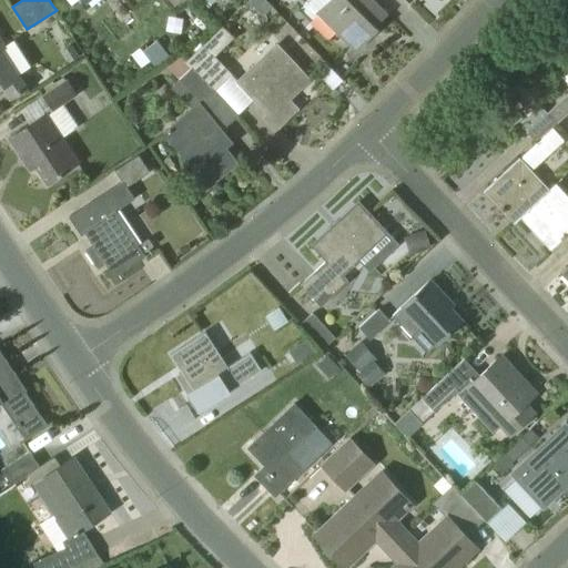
[(386,13),(372,0),(328,0),(316,12),(344,39),(343,40),(346,43),(347,42),(356,51),(371,37),(366,32),(373,27),(374,28),(389,11),(389,10),(386,13)]
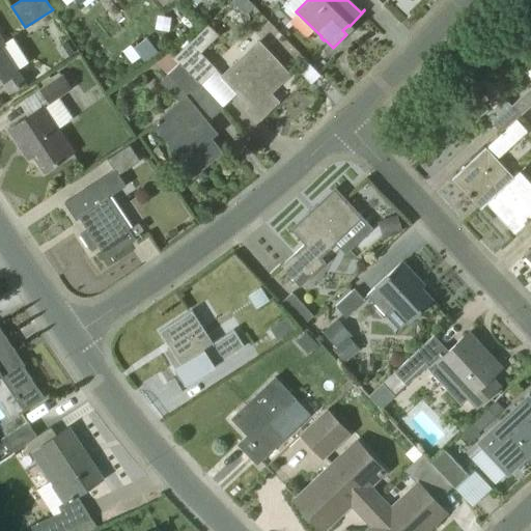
[(24,82),(17,71),(0,46),(3,44),(0,37),(0,81),(2,80),(9,91),(24,82)]
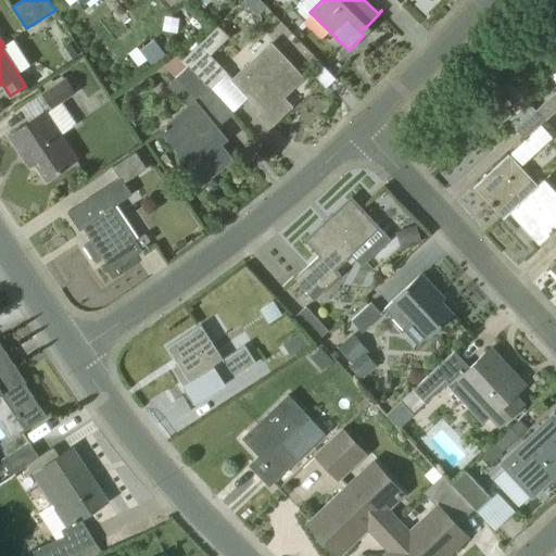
[(211,88),(227,73),(198,43),(182,59),(211,88)]
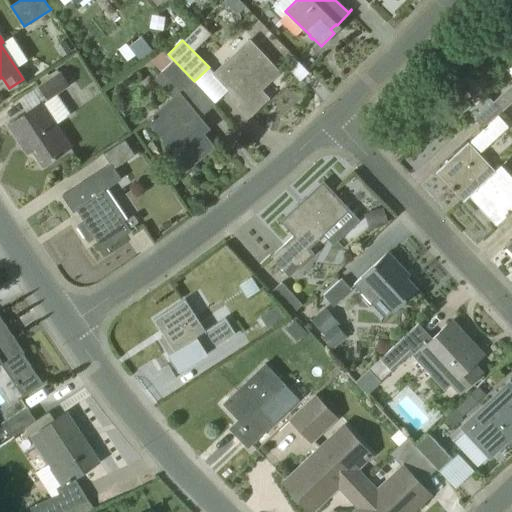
[(238,104),(239,105),(248,116),(268,98),(260,89),(279,72),(250,40),(214,74),(240,102),(238,104)]
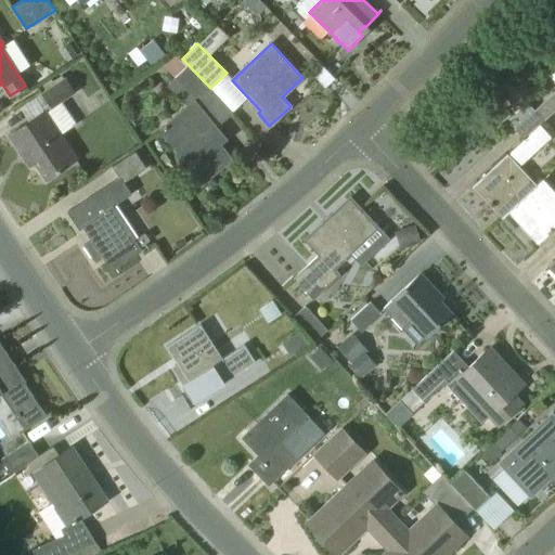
[(198,100),(210,88),(182,59),(181,60),(188,65),(176,77),(198,100)]
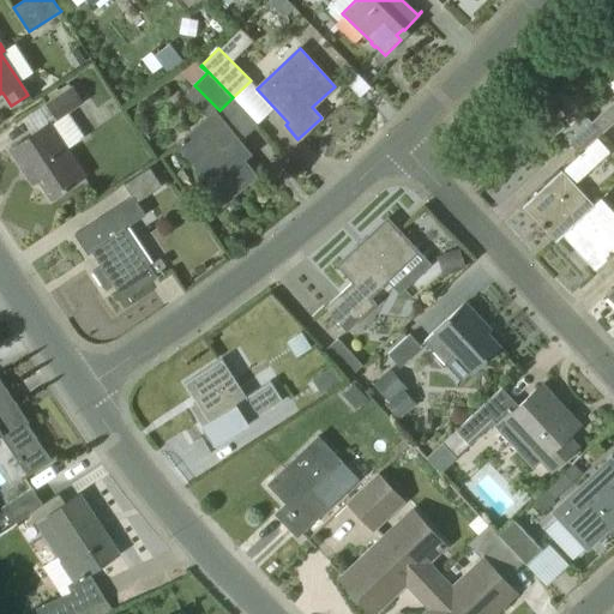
[(73,85),(44,103),(55,121),(84,102),(73,85)]
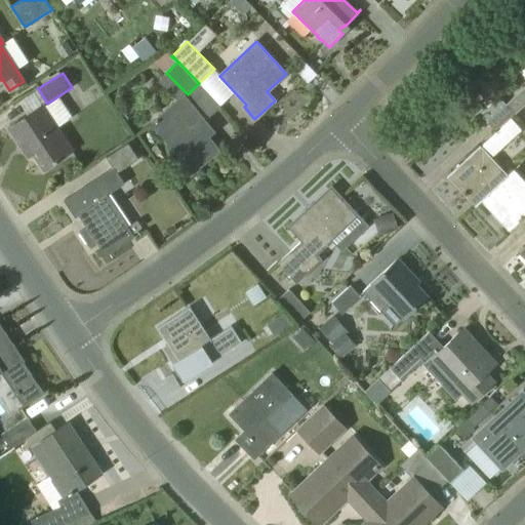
[(524,104),(524,86),(507,104),(515,113),(524,104)]
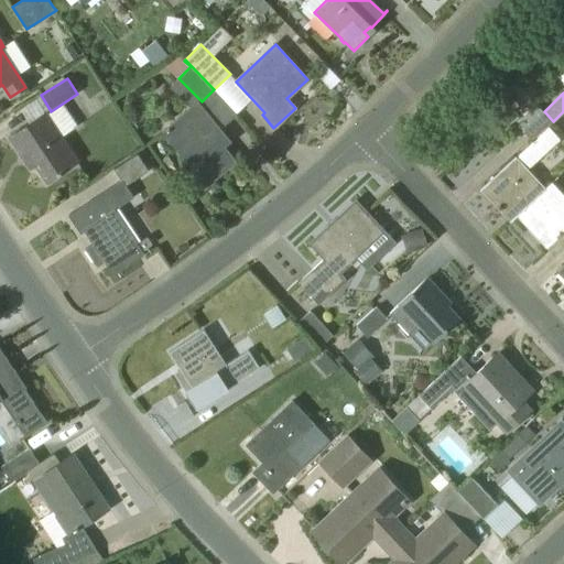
[(544,111),(537,104),(531,98),(527,102),(534,111),(519,126),(531,140),(529,142),(531,143),(516,156),(479,188),(510,221),(517,216),(545,188),(528,170),(561,139),(549,127),(553,121),(544,111)]
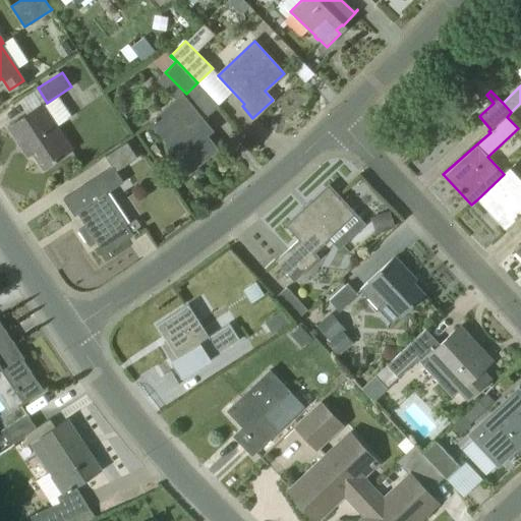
[(204,120),(183,96),(181,94),(150,120),(191,170),(217,149),(197,124),(204,120)]
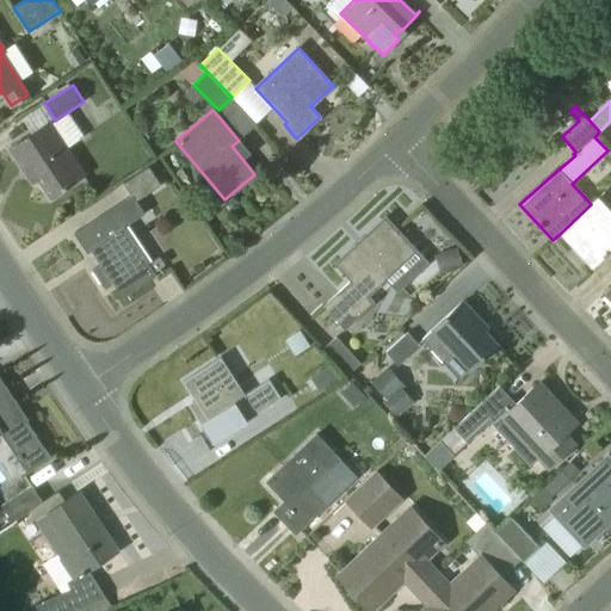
[(51,197),(84,176),(49,123),(11,148),(24,167),(29,164),(51,197)]
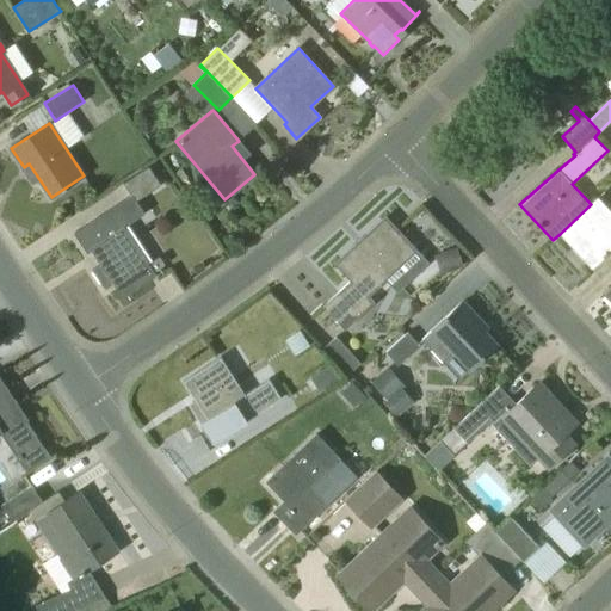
[(144,214),(136,201),(160,184),(148,166),(123,183),(131,196),(88,224),(90,226),(78,233),(76,232),(74,234),(87,254),(96,248),(105,261),(92,270),(105,290),(118,281),(125,291),(165,265),(159,257),(144,266),(121,230),(144,214)]
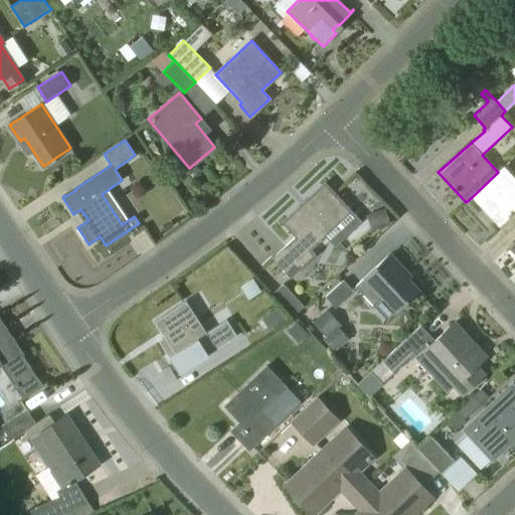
[(513,214),(514,211),(514,178),(505,166),(498,172),(472,197),(499,226),(509,217),(513,214)]
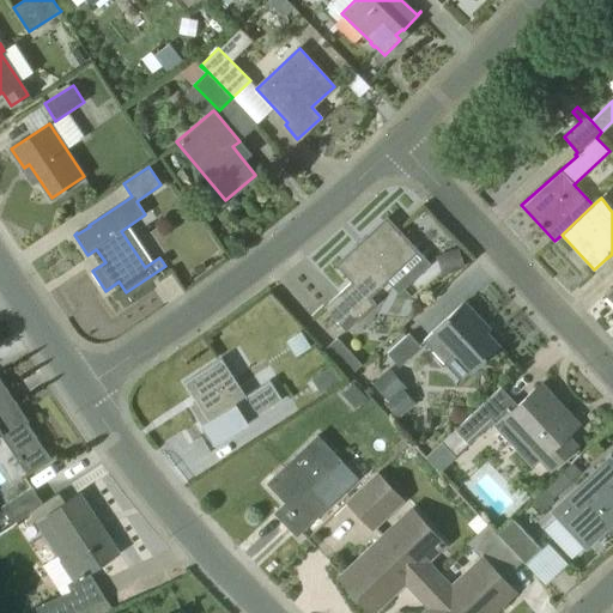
[(346,331),(360,317),(376,303),(370,297),(417,252),(387,218),(364,238),(370,246),(362,254),(356,248),(337,265),(352,280),(339,293),(325,308),(346,331)]
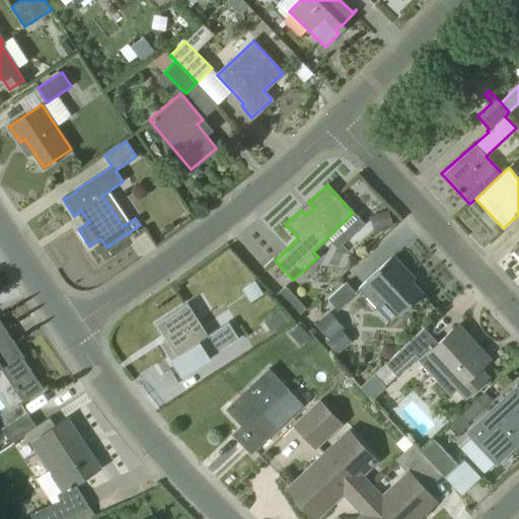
[(376,306),(385,298),(400,314),(422,293),(411,281),(405,276),(409,273),(393,256),(369,280),(368,279),(358,288),(376,306)]
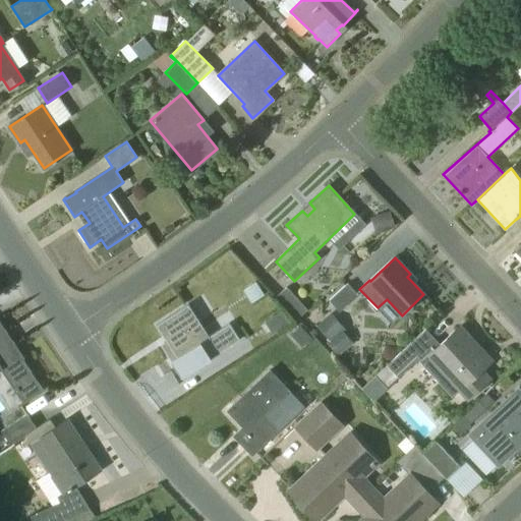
[(361,284),(374,273),(363,261),(350,273),(361,284)]
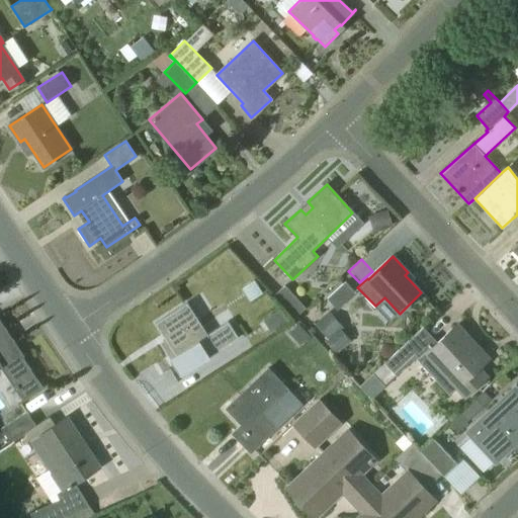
[(345,281),(327,298),(337,310),(355,292),(345,281)]
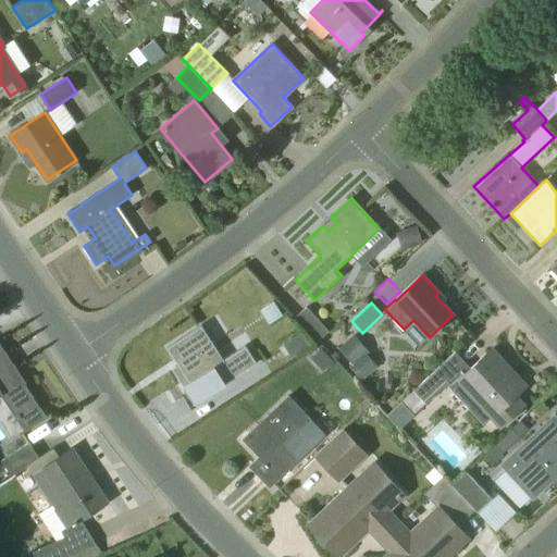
[(295,317),(318,341),(329,330),(306,306),(295,317)]
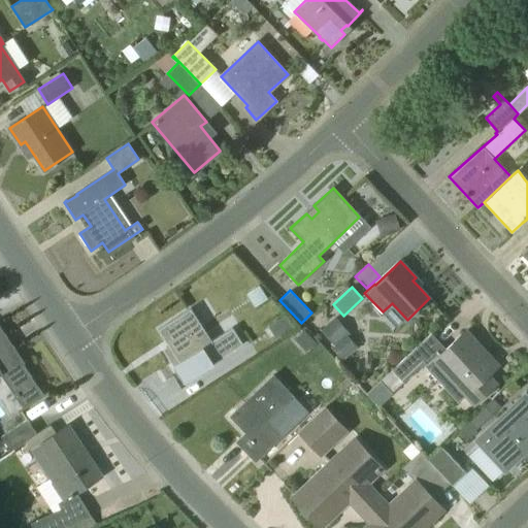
[(187,312),(192,309),(191,308),(158,330),(168,345),(163,350),(185,383),(243,344),(232,328),(207,344),(187,312)]
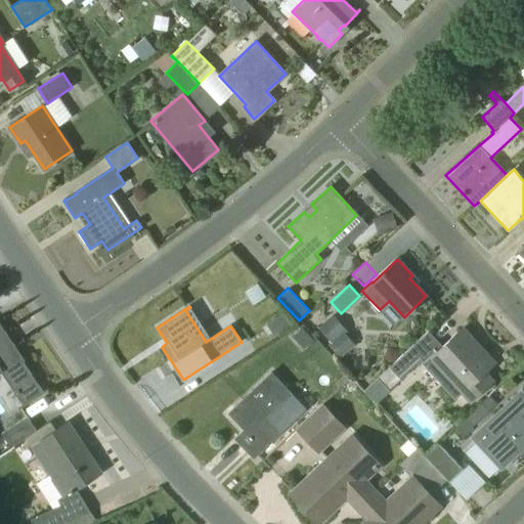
[(266,323),(273,335),(292,323),(284,312),(266,323)]
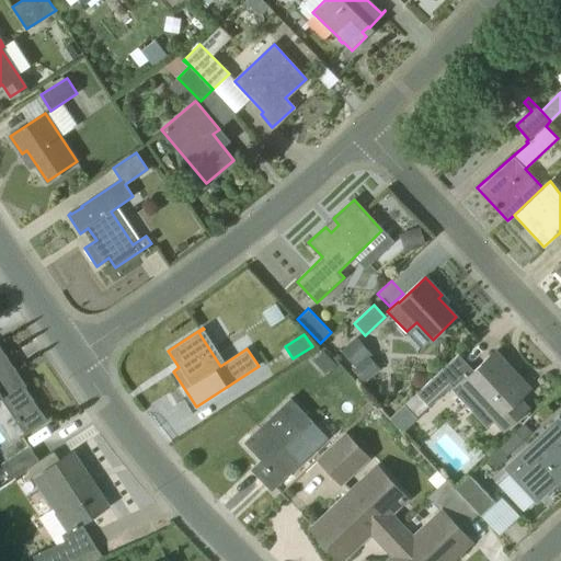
[(365,382),(373,376),(362,364),(365,361),(355,350),(362,343),(356,338),(341,351),(354,366),(352,368),(365,382)]
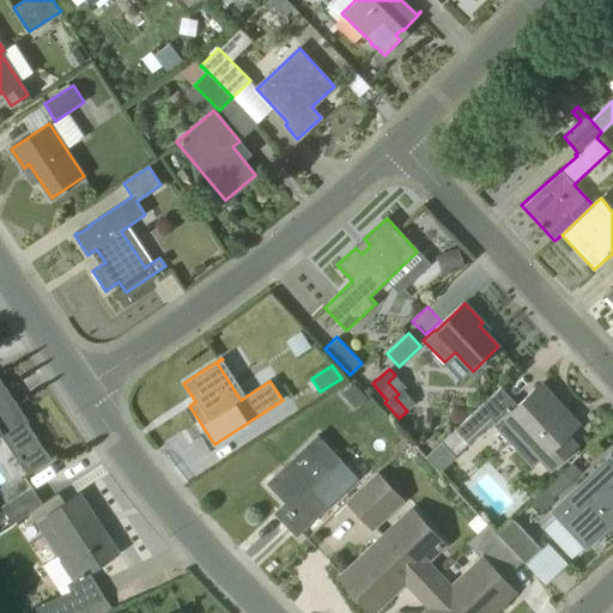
[(28,473),(50,459),(25,423),(28,422),(0,380),(0,435),(1,435),(28,473)]
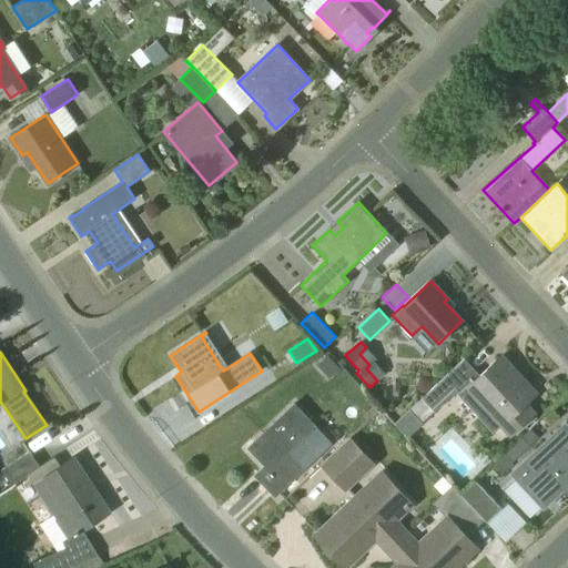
[(340,367),(327,355),(317,364),(328,377),(340,367)]
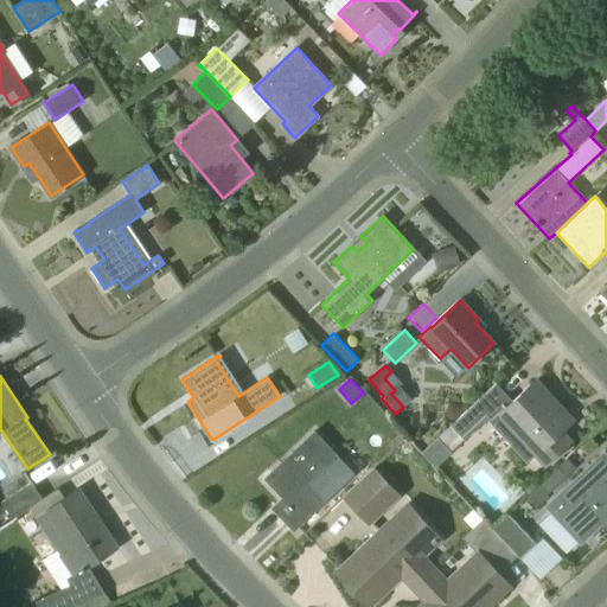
[(547,465),(554,459),(570,442),(560,432),(572,420),(567,423),(545,401),(550,396),(535,381),(513,402),(496,383),(451,426),(464,439),(486,417),(491,423),(528,462),(536,454),(547,465)]
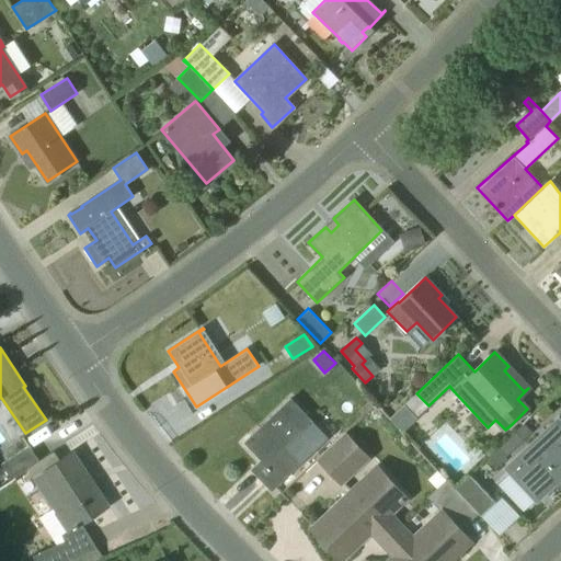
[(258,474),(272,490),(300,464),(285,446),(310,423),(290,401),(247,441),(268,465),(258,474)]
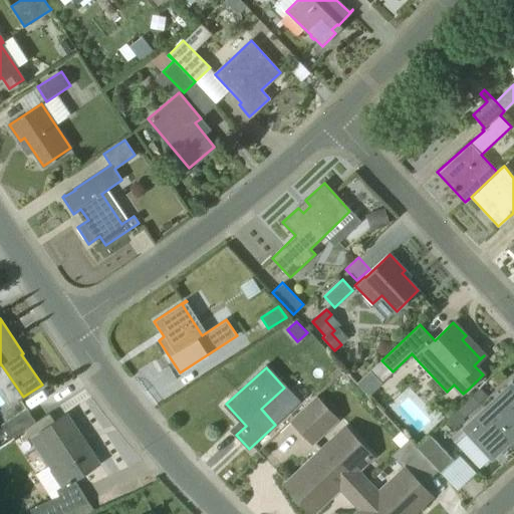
[(513,388),(511,384),(468,425),(464,429),(492,459),(513,437),(513,388)]
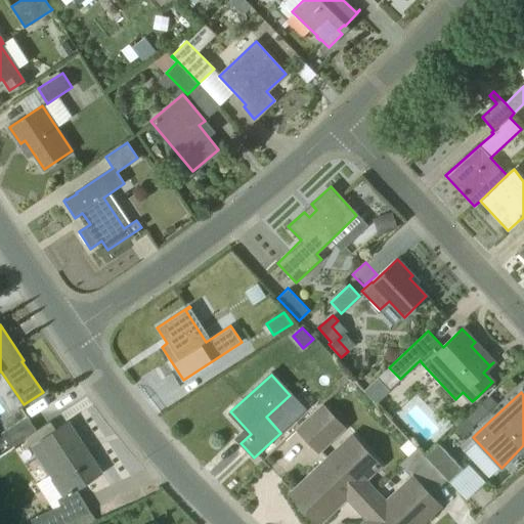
[(318,453),(346,428),(322,403),(295,429),(318,453)]
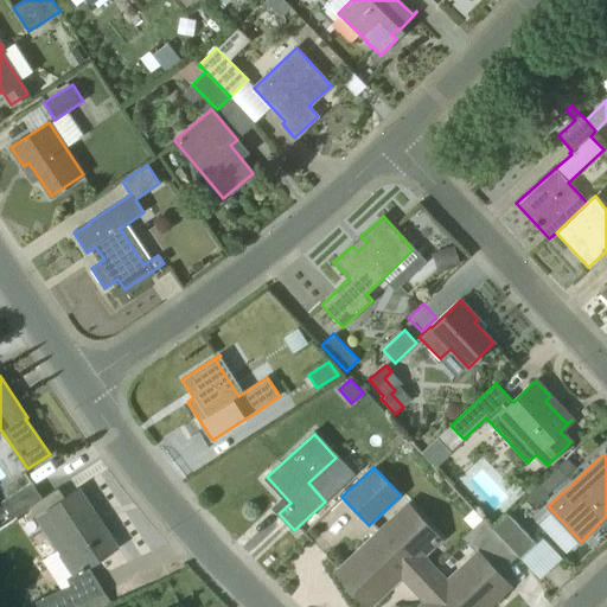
[(12,518),(42,498),(31,483),(1,502),(12,518)]
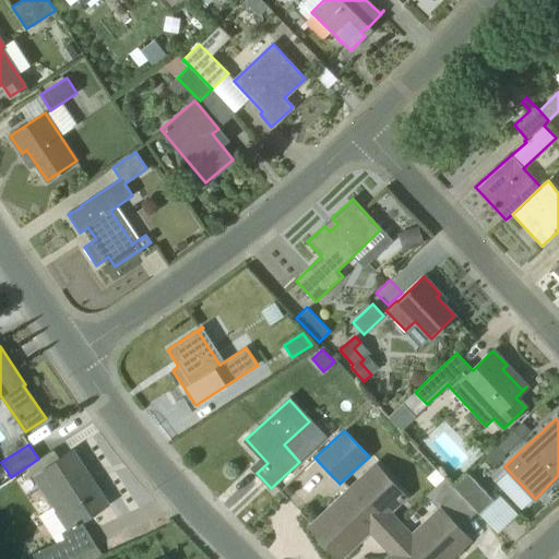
[(76,525),(107,504),(72,451),(44,468),(67,503),(55,511),(67,528),(74,524),(76,525)]
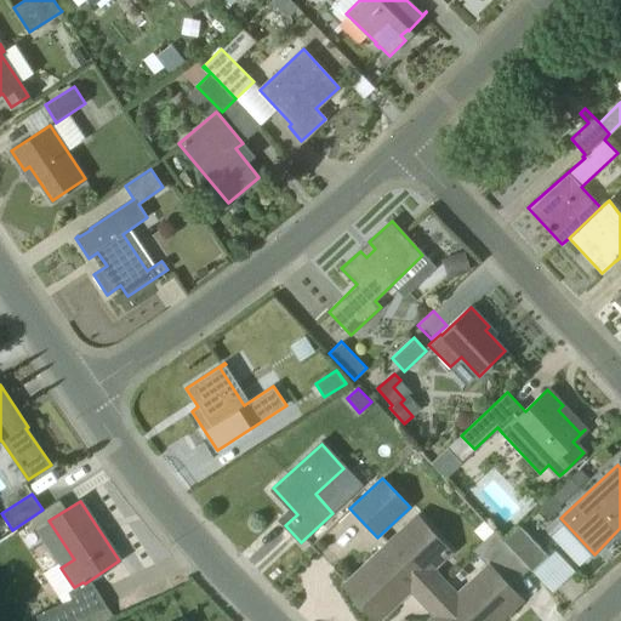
[(433,571),(451,553),(417,518),(347,584),(376,614),(398,593),(396,591),(405,581),(437,615),(457,597),(433,571)]
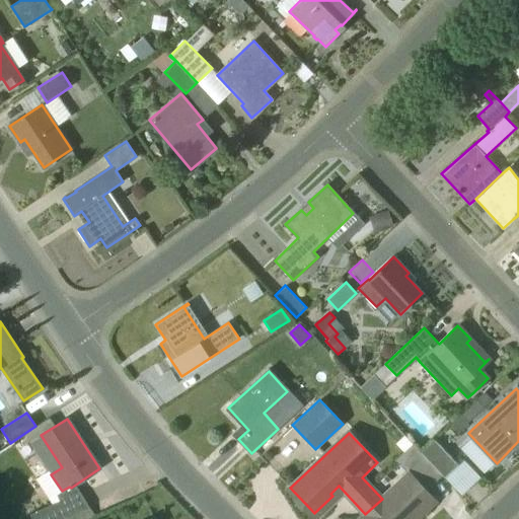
[(443,474),(442,474),(444,477),(458,464),(434,439),(422,451),(443,474)]
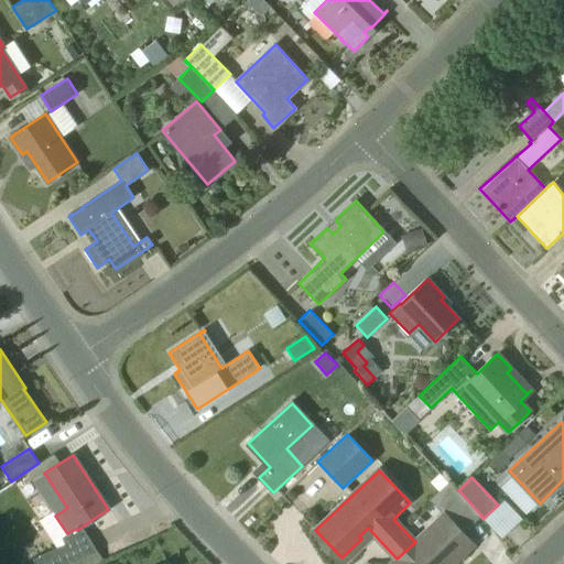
[(481,516),(458,490),(457,491),(448,481),(430,499),(444,514),(415,542),(397,559),(399,561),(402,557),(409,563),(440,563),(445,560),(448,563),(451,563),(473,543),(463,533),(480,516),(481,516)]
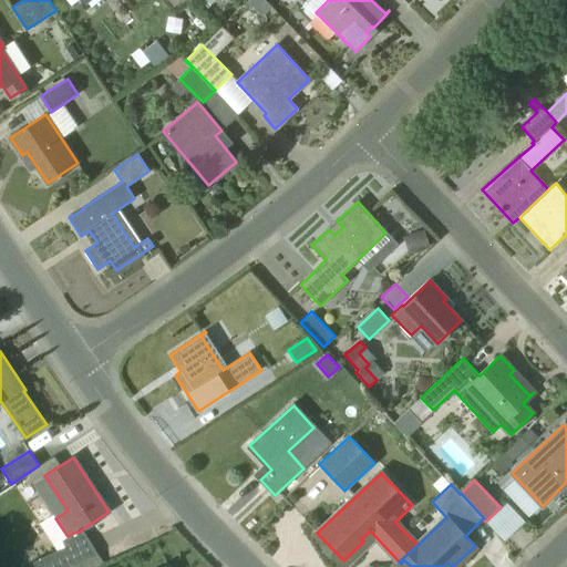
[(74,566),(73,565),(65,546),(33,562),(35,566),(74,566)]
